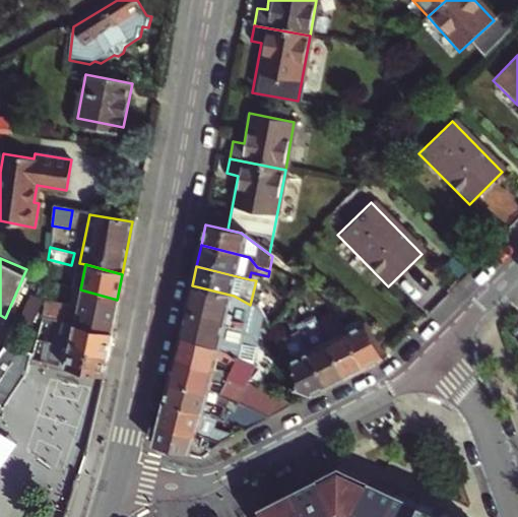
[(234,296),(192,285),(186,312),(223,321),(222,324),(242,330),(241,338),(255,342),(261,316),(256,307),(250,305),(234,296)]
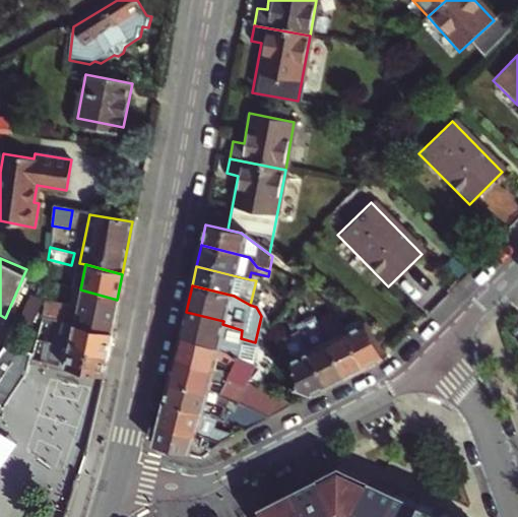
[(117,300),(80,289),(77,307),(43,299),(41,318),(53,321),(63,323),(111,333),(117,300)]
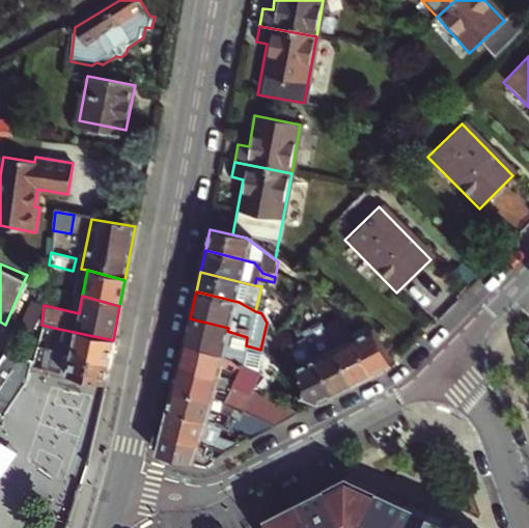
[(339,330),(333,317),(317,325),(351,387),(369,377),(342,328),(339,330)]
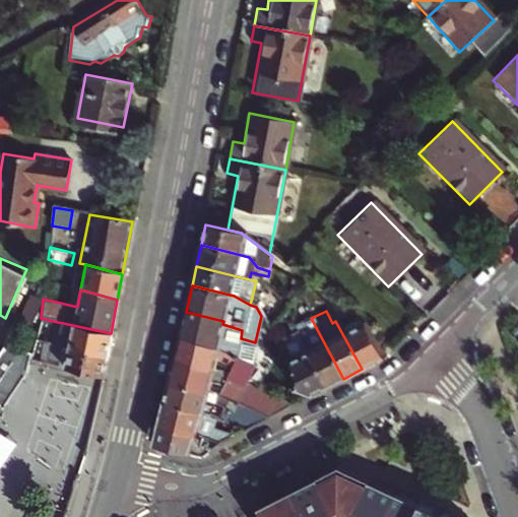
[(223,321),(186,312),(180,335),(237,362),(250,368),(255,342),(241,338),(242,330),(222,324),(223,321)]
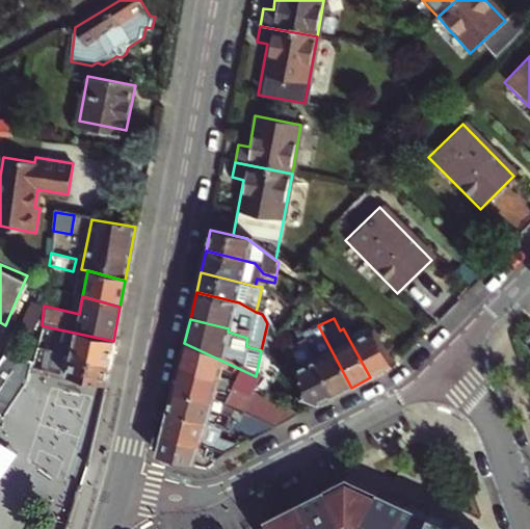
[(356,321),(343,328),(370,377),(389,368),(372,332),(356,321)]
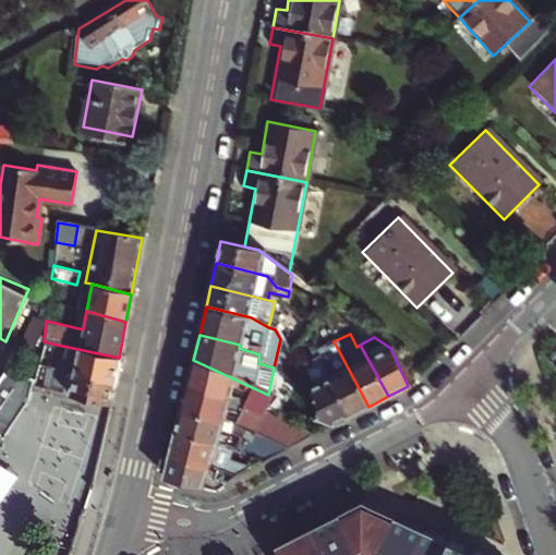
[(333,339),(314,349),(349,417),(369,407),(334,341),(333,339)]
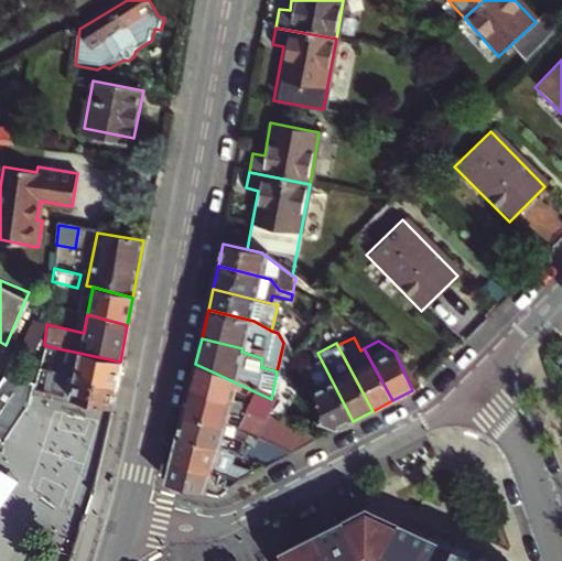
[(44,345),(43,358),(54,362),(57,348),(44,345)]
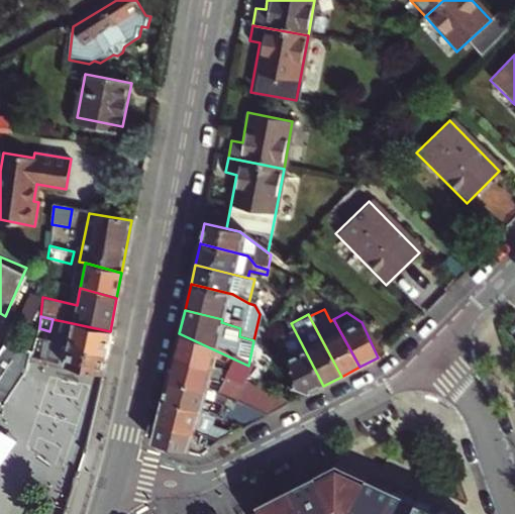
[(53,319),(49,331),(46,344),(58,346),(63,321),(53,319)]
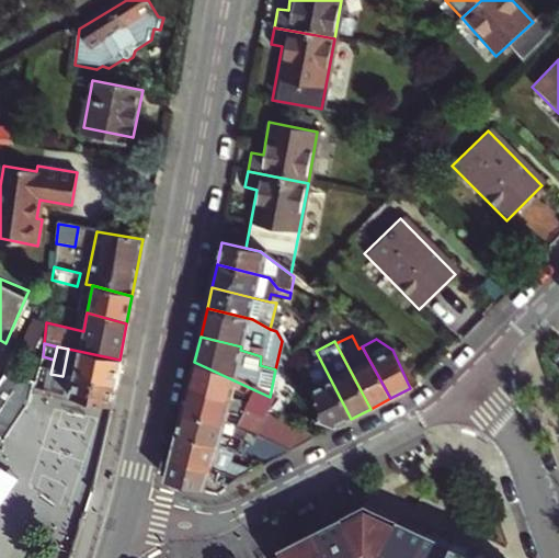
[(68,349),(63,376),(114,387),(120,360),(68,349)]
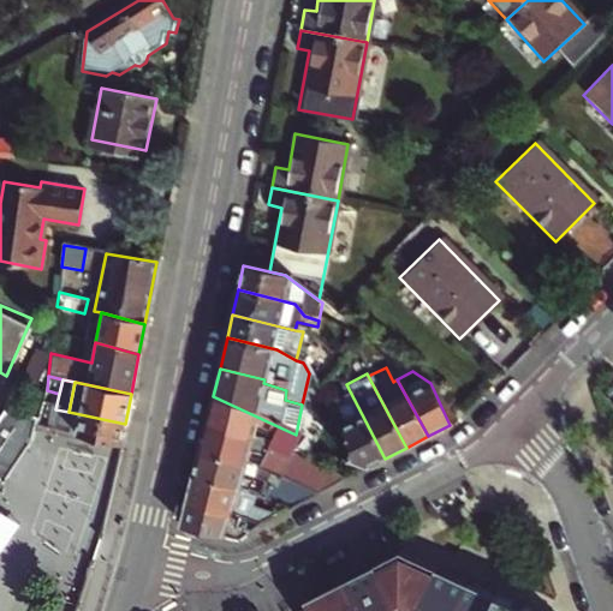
[(344,395),(326,403),(352,450),(346,457),(368,468),(385,459),(346,384),(340,388),(344,395)]
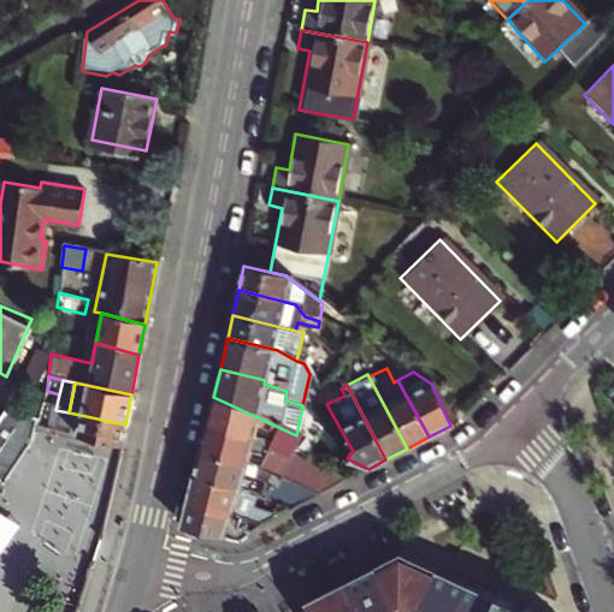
[(281,428),(213,397),(207,425),(261,444),(260,450),(267,453),(281,428)]
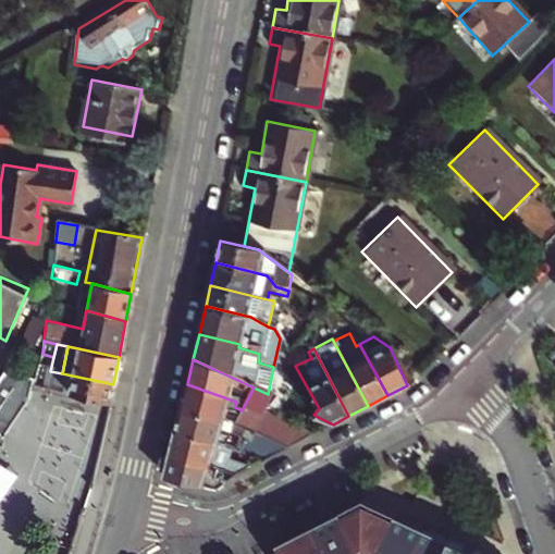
[(40,370),(37,389),(110,404),(113,384),(62,373),(50,371),(40,370)]
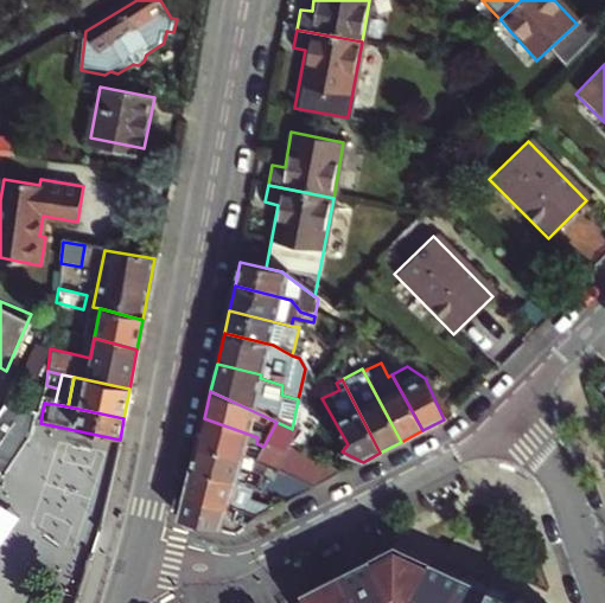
[(42,414),(11,405),(0,419),(0,473),(8,479),(36,438),(42,414)]
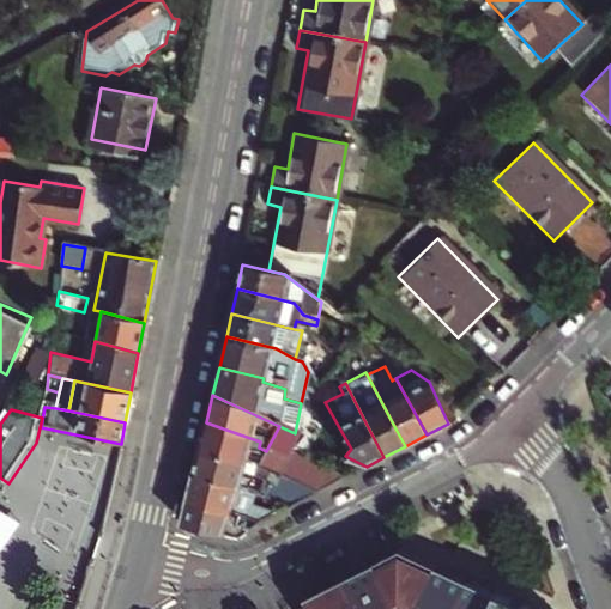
[(260,442),(206,422),(198,451),(256,467),(266,451),(259,448),(260,442)]
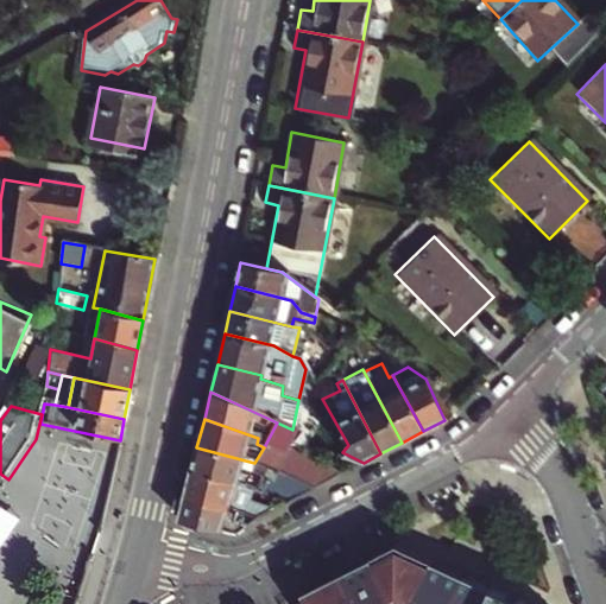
[(311,490),(340,475),(282,451),(292,430),(277,423),(264,447),(254,463),(311,490)]
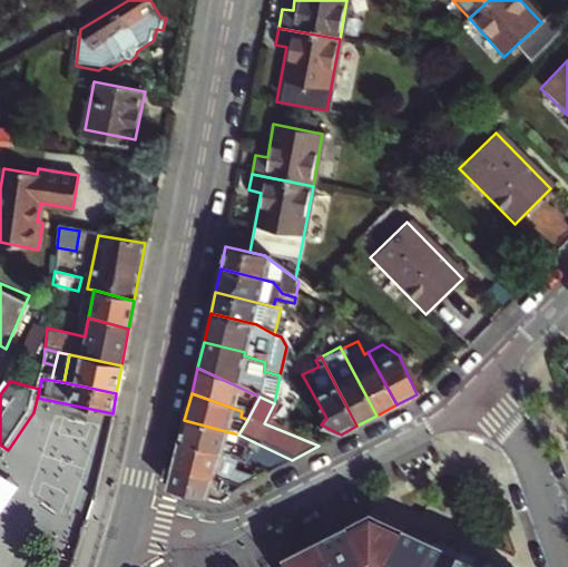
[(238,434),(184,420),(178,443),(226,459),(229,449),(224,448),(226,441),(243,449),(237,461),(264,475),(292,460),(238,434)]
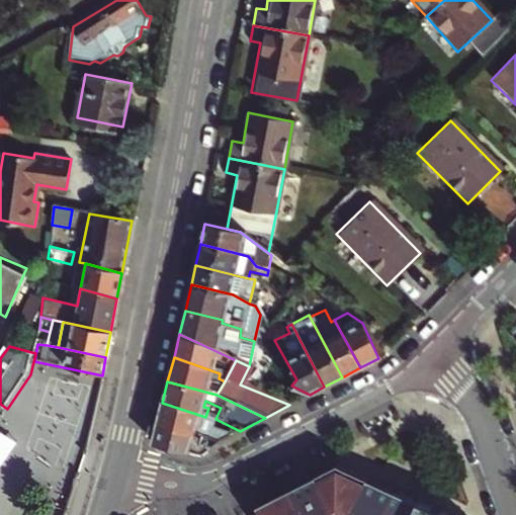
[(205,417),(162,403),(156,426),(193,437),(193,435),(218,443),(230,437),(211,429),(215,419),(205,417)]
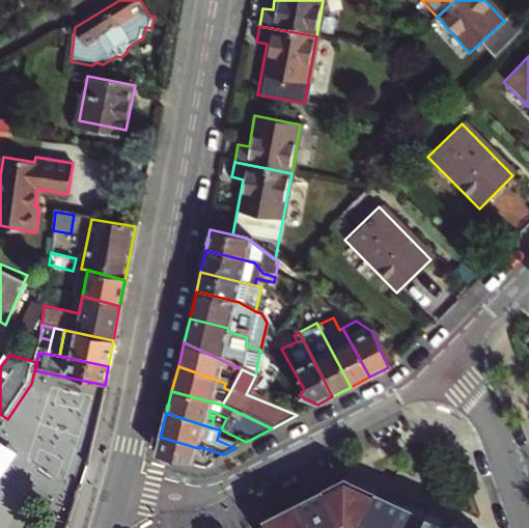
[(198,448),(160,437),(156,454),(197,467),(223,454),(198,446),(198,448)]
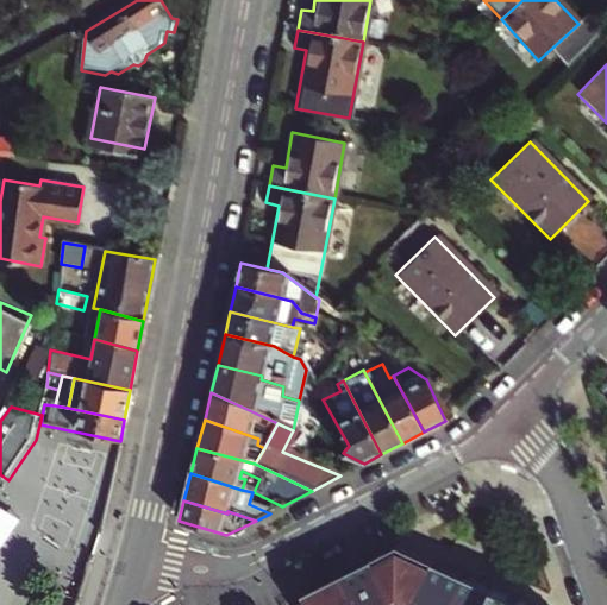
[(0,544),(17,521),(0,508),(0,544)]
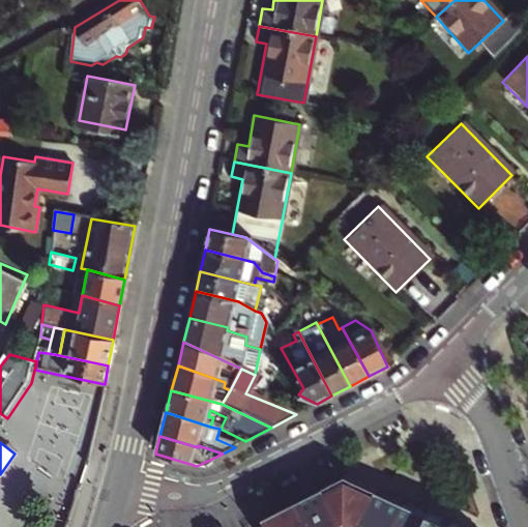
[(457,526),(347,476),(264,519),(267,526),(457,526)]
